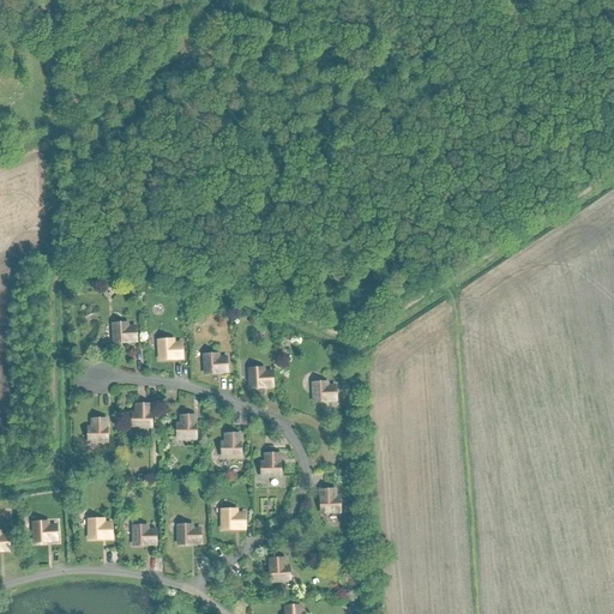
[(126,324),(113,325),(114,344),(127,343),(127,342),(137,342),(136,329),(126,329),(126,324)]
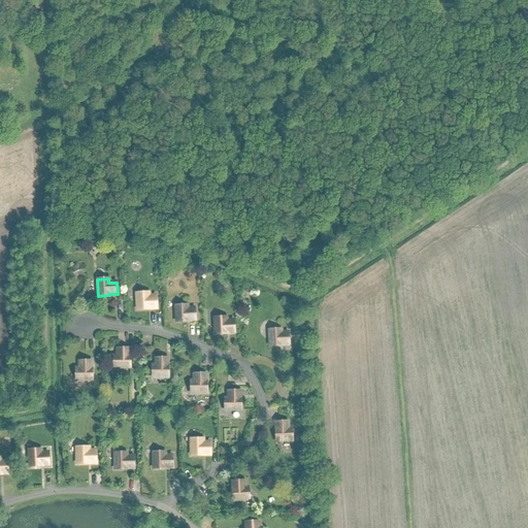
[(137,294),(137,310),(149,309),(149,308),(157,307),(156,297),(149,297),(147,293),(137,294)]
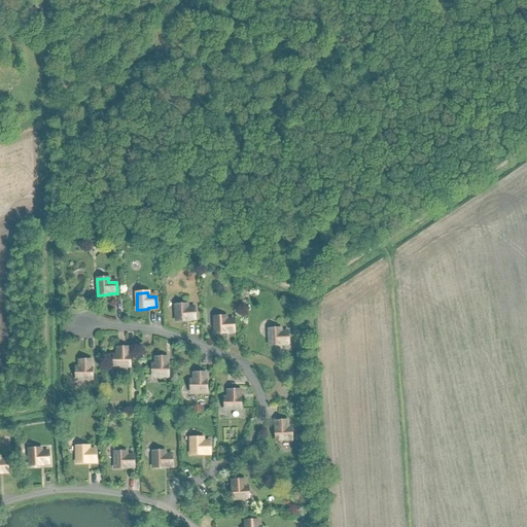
[(176,305),(176,322),(187,321),(187,320),(195,319),(195,309),(187,309),(187,305),(176,305)]
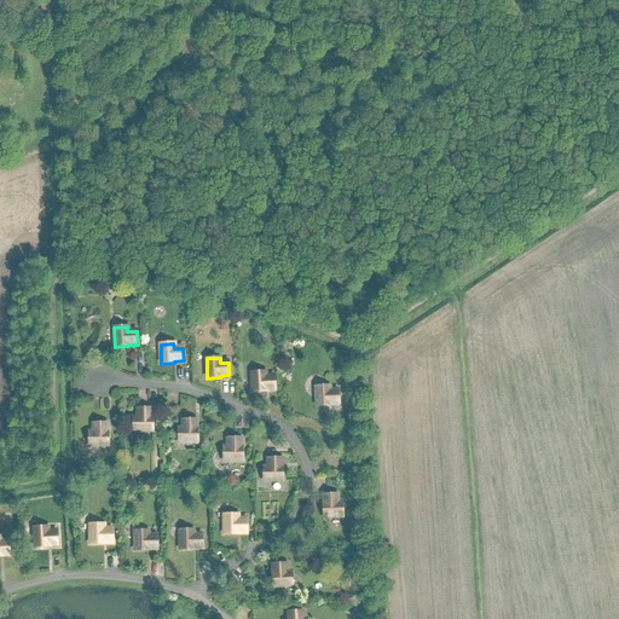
[(252,372),(253,392),(266,392),(266,391),(275,389),(273,376),(265,377),(265,372),(252,372)]
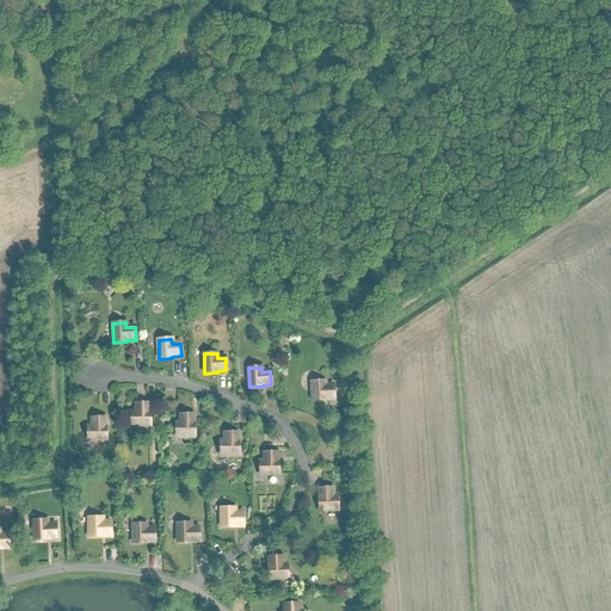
[(325,381),(312,382),(313,401),(326,400),(326,399),(334,399),(333,386),(325,386),(325,381)]
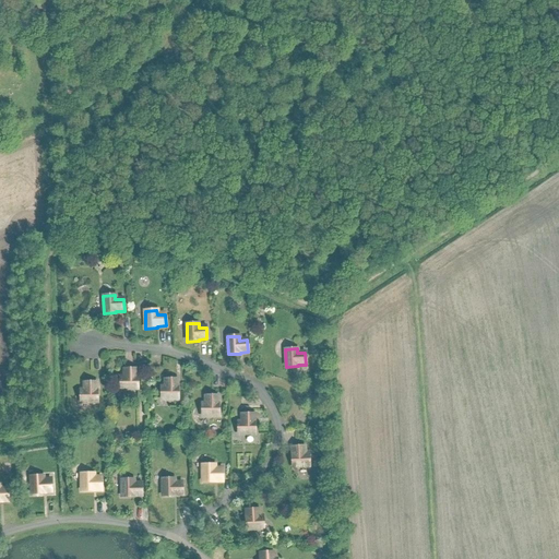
[(120,378),(120,390),(138,389),(138,377),(137,377),(135,369),(125,369),(125,378),(120,378)]
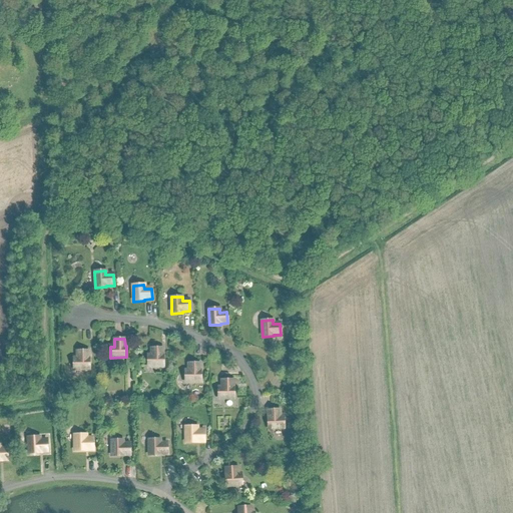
[(147,356),(147,367),(163,366),(163,356),(162,356),(162,348),(151,348),(151,356),(147,356)]
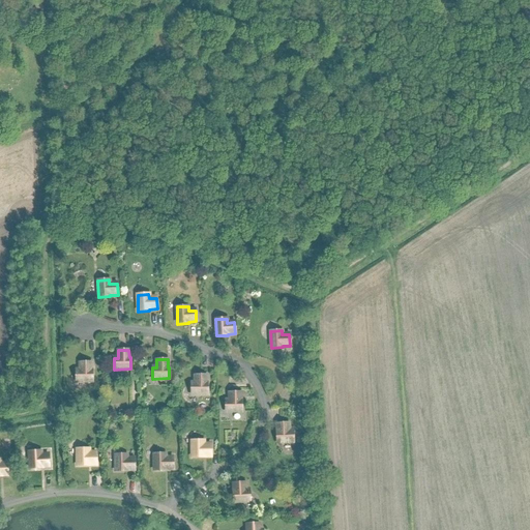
[(76,371),(76,382),(92,381),(92,370),(91,370),(91,362),(80,362),(80,371),(76,371)]
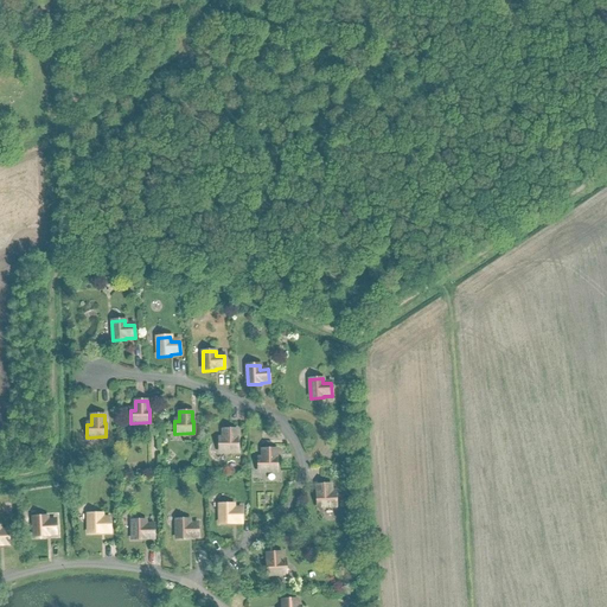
[(218,439),(218,452),(237,452),(237,439),(236,439),(236,429),(223,430),(223,439),(218,439)]
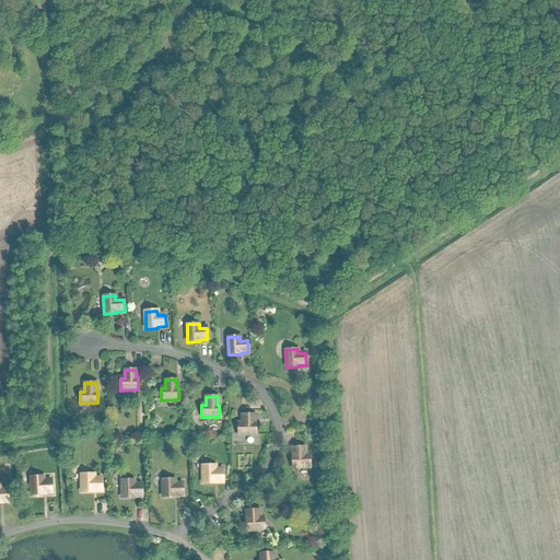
[(237,423),(238,435),(256,434),(255,423),(254,423),(254,415),(242,415),(242,423),(237,423)]
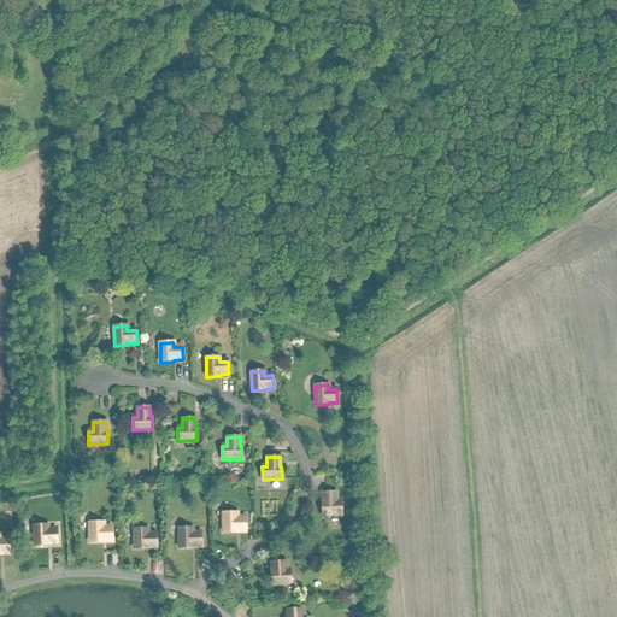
[(323,503),(322,503),(322,516),(341,515),(341,501),(336,501),(335,493),(322,493),(323,503)]
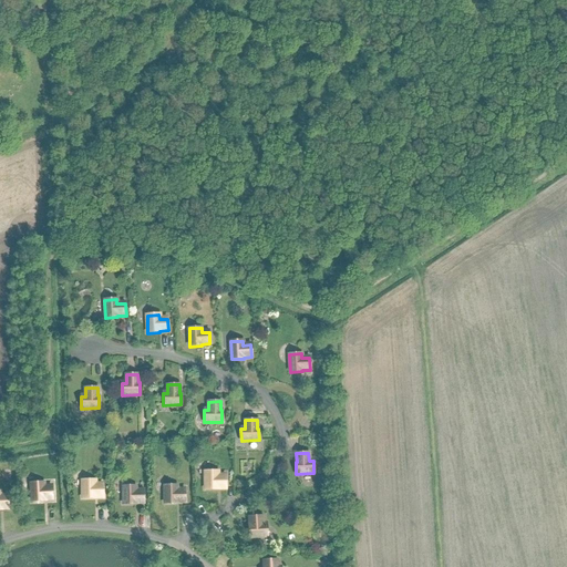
[(217,472),(205,472),(206,490),(217,490),(217,488),(226,487),(226,476),(217,476),(217,472)]
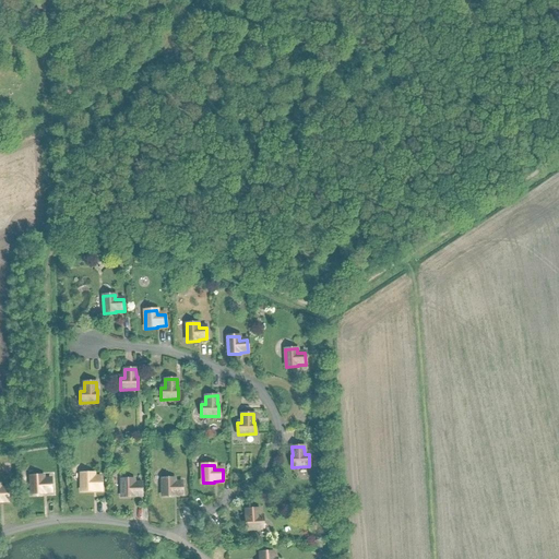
[(93,474),(81,474),(82,491),(94,491),(93,490),(102,490),(102,478),(93,478),(93,474)]
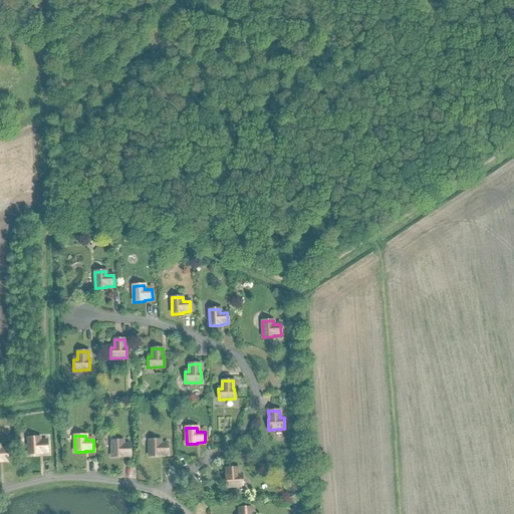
[(39,438),(28,439),(29,455),(40,454),(40,453),(47,452),(47,442),(39,442),(39,438)]
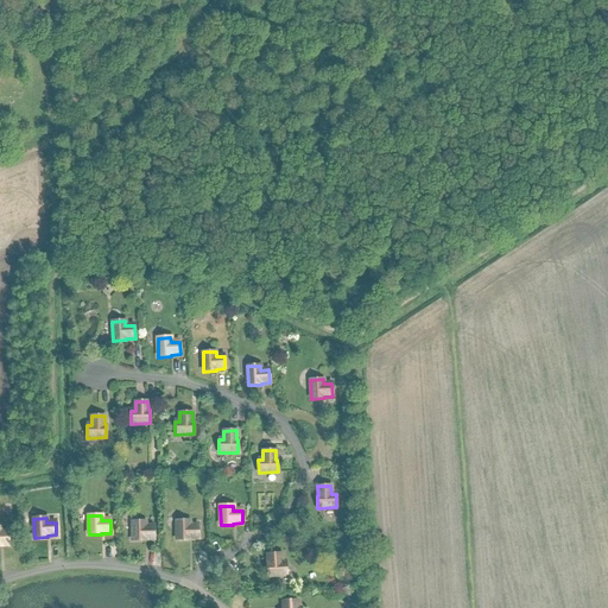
[(176,521),(177,540),(190,540),(190,538),(198,538),(198,525),(189,525),(189,520),(176,521)]
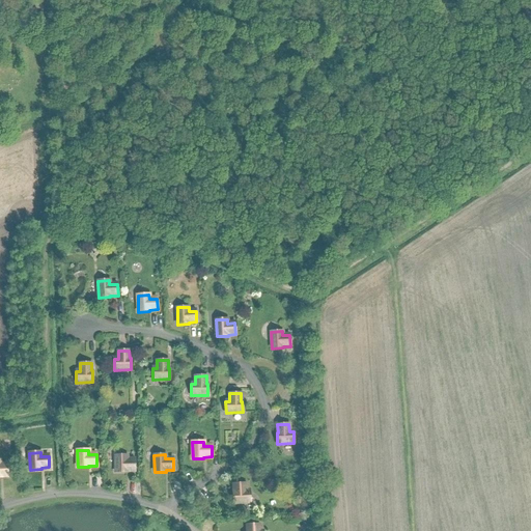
[(127,455),(115,455),(116,472),(127,472),(127,471),(135,471),(135,459),(127,459),(127,455)]
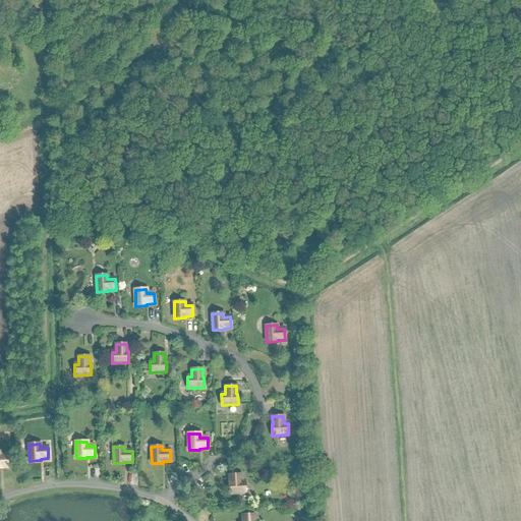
[(240,474),(229,475),(230,482),(229,482),(229,494),(245,493),(245,481),(241,482),(240,474)]
